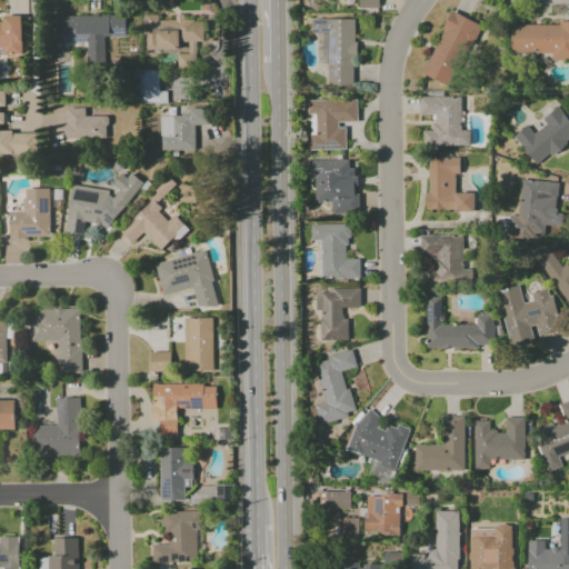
[(358,0),(359,9),(379,8),(378,0),(358,0)]
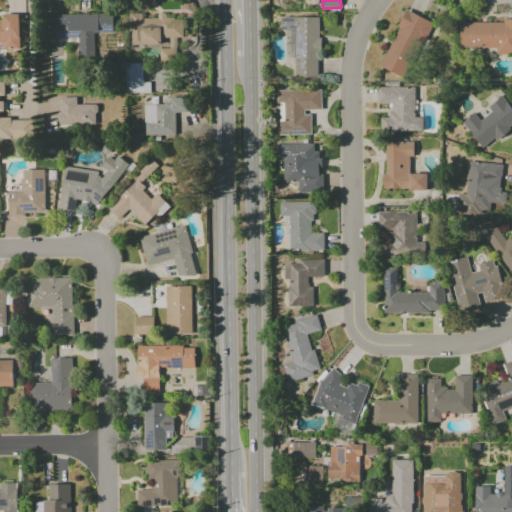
[(430,21),(405,10),(379,67),(404,78),(430,21)]
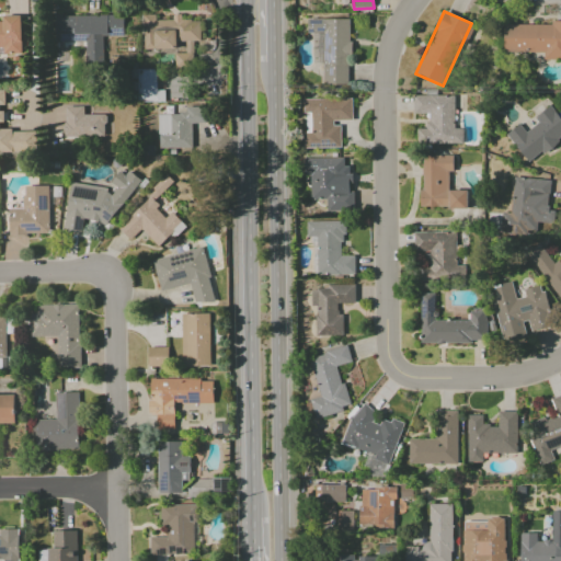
[(0,55),(21,55),(21,15),(2,16),(2,21),(0,21),(0,55)]
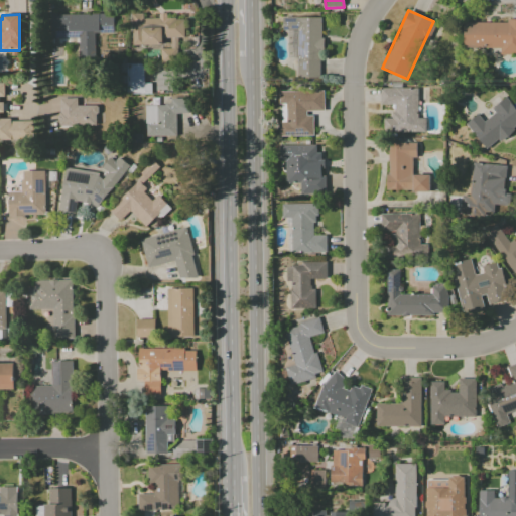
[(50,39),(79,39),(79,58),(94,58),(94,33),(113,33),(113,14),(50,14),(50,39)]
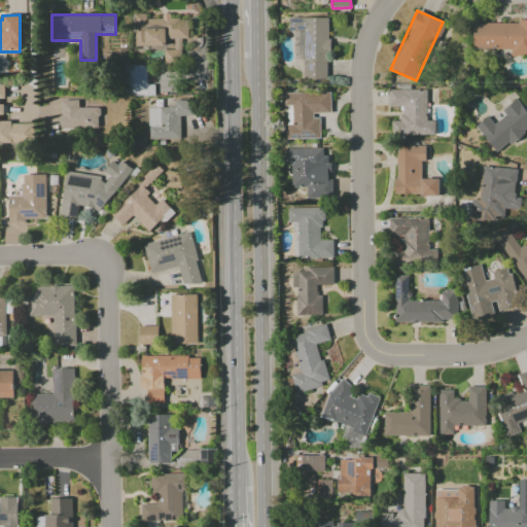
[(134,47),(164,46),(164,63),(181,63),(181,39),(188,39),(187,19),(171,20),(171,16),(145,18),(145,14),(134,14),(134,47)]
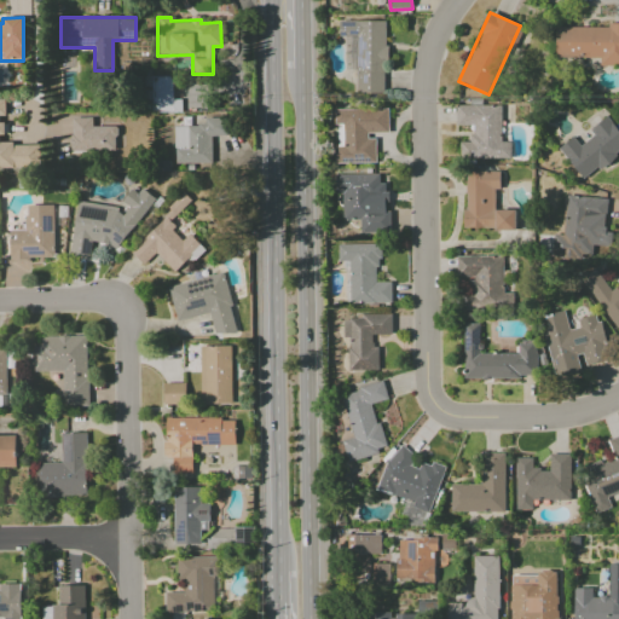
[(386,22),(339,21),(339,36),(345,38),(345,69),(356,69),(356,90),(385,90),(386,22)]
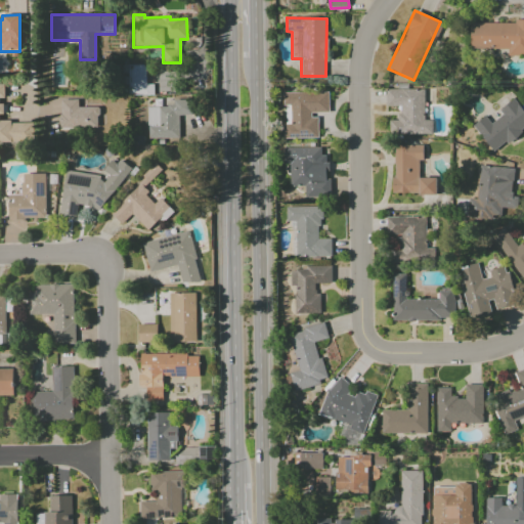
[(523,22),(470,23),(471,49),(508,49),(508,56),(523,55),(523,22)]
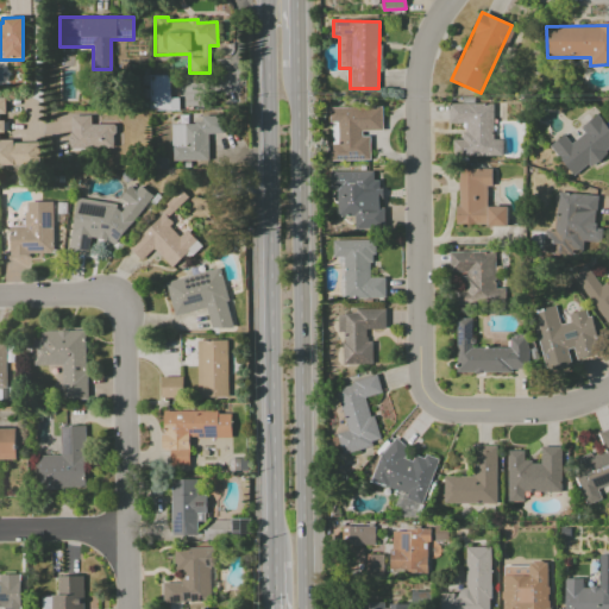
[(169,98),(169,75),(143,76),(144,99),(149,99),(149,111),(179,110),(177,98),(169,98)]
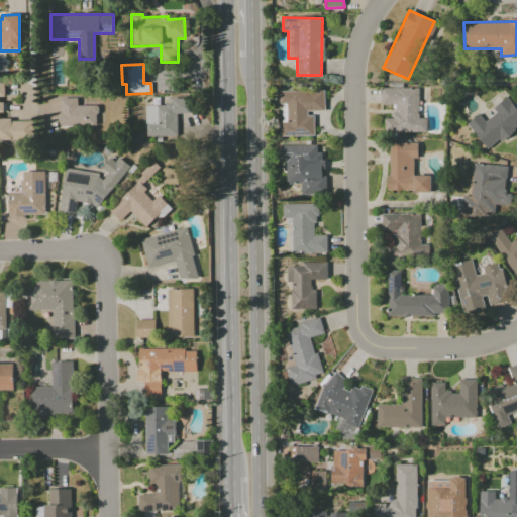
[(0,139),(32,139),(32,118),(4,119),(4,83),(0,83),(0,139)]
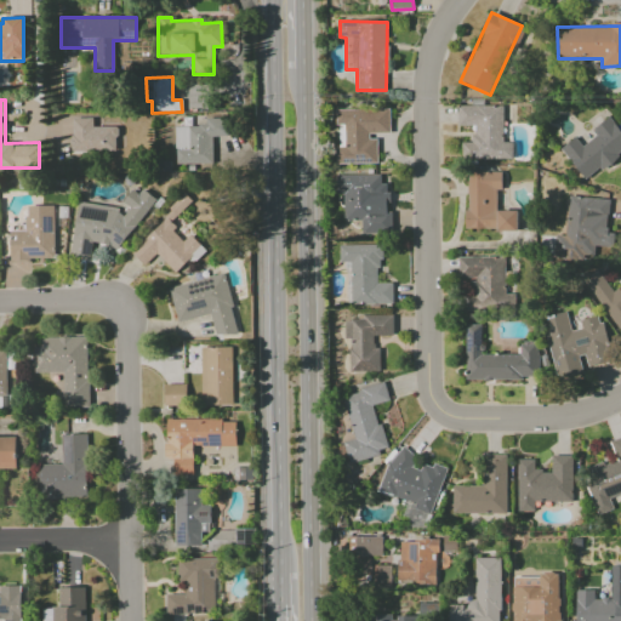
[(502,106),(457,106),(457,126),(472,126),(472,142),(461,142),(461,159),(512,159),(512,142),(503,142),(502,106)]
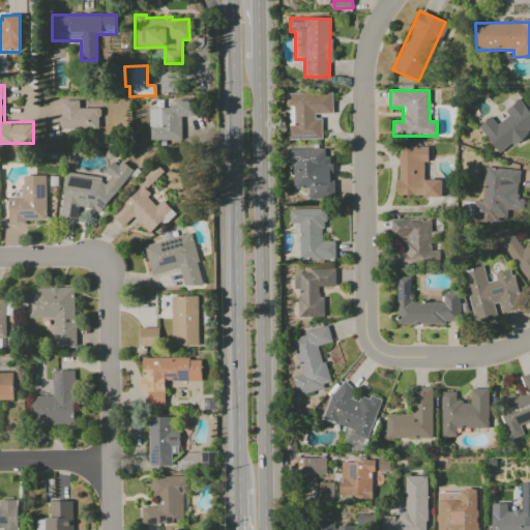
[(288,140),(322,140),(321,115),(332,115),(332,92),(287,93),(288,140)]
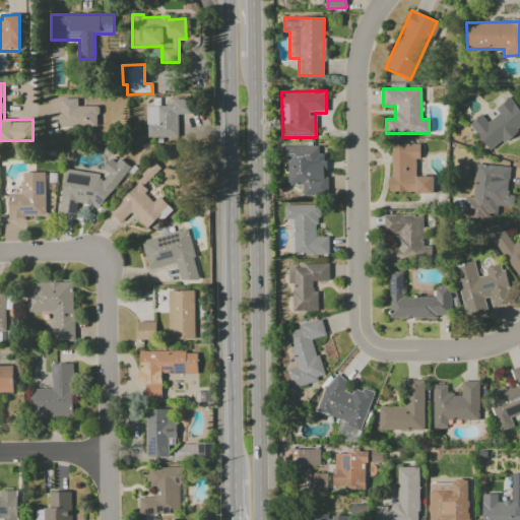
[(490,151),(519,127),(519,110),(510,98),(495,110),(498,114),(488,122),(481,115),(469,125),(490,151)]
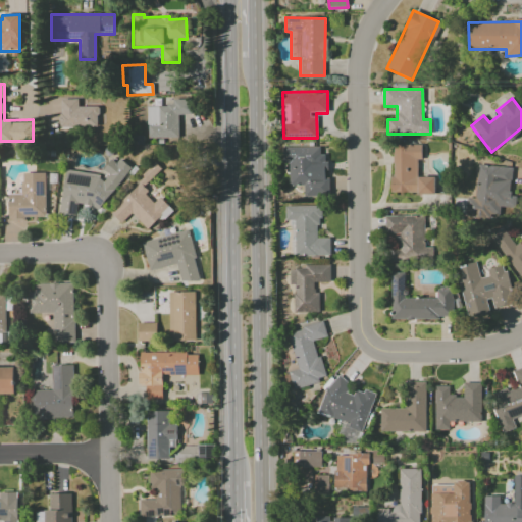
[(77,100),(60,99),(59,127),(97,128),(97,107),(77,106),(77,100)]
